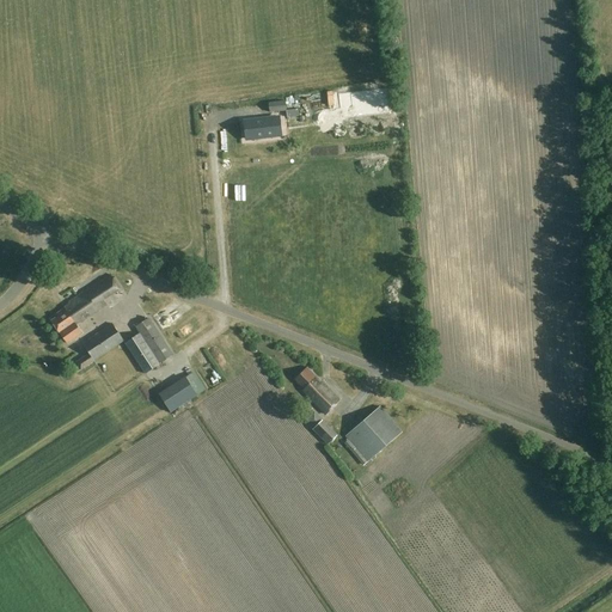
[(387,114),(385,90),(337,95),(340,120),(387,114)]
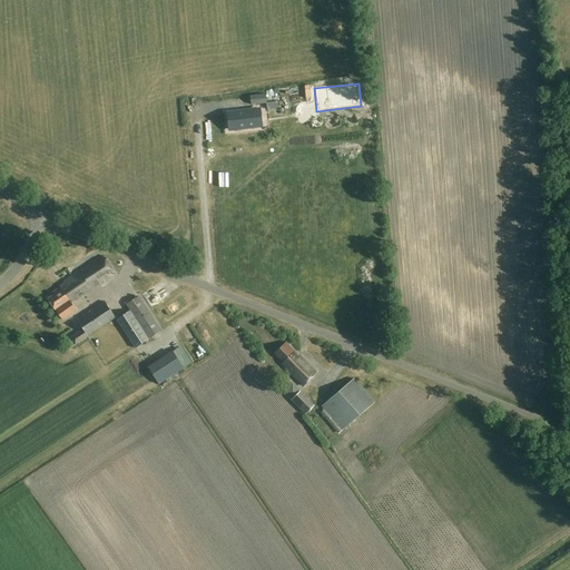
[(262,125),(261,110),(277,108),(277,101),(296,100),(295,88),(275,90),(276,92),(249,96),(252,110),(228,114),(229,129),(262,125)]
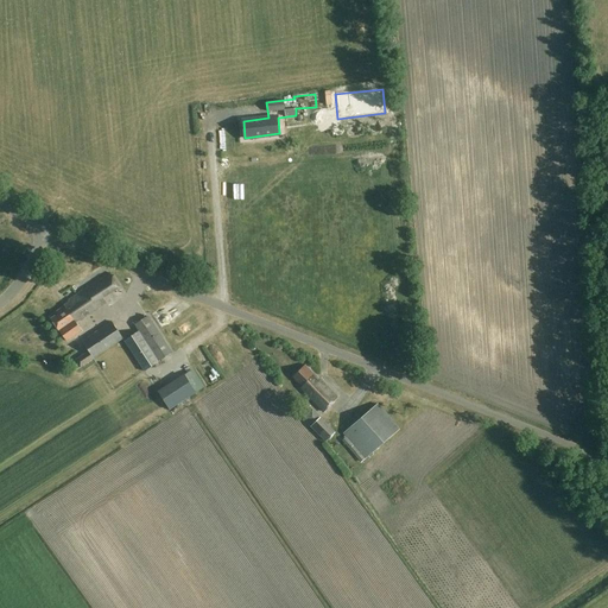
[(103,297),(119,287),(109,273),(84,289),(86,289),(68,301),(69,303),(64,305),(64,306),(56,312),(57,315),(51,318),(59,330),(68,341),(82,331),(76,322),(81,320),(107,303),(103,297)]
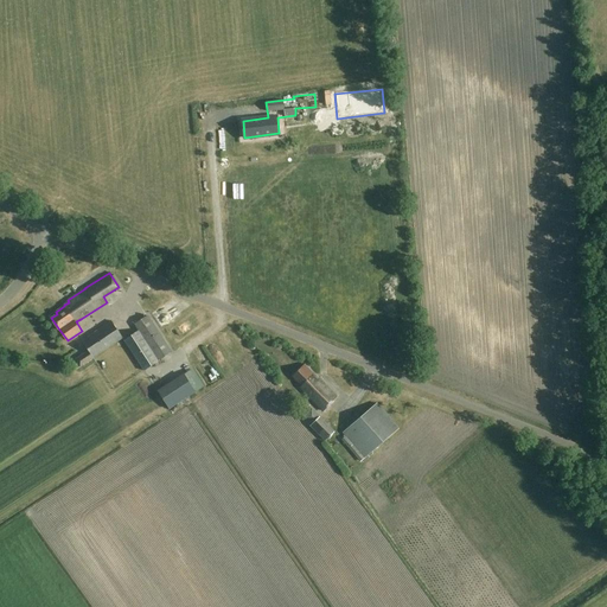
[(138,331),(125,339),(144,371),(173,351),(148,314),(134,325),(138,331)]
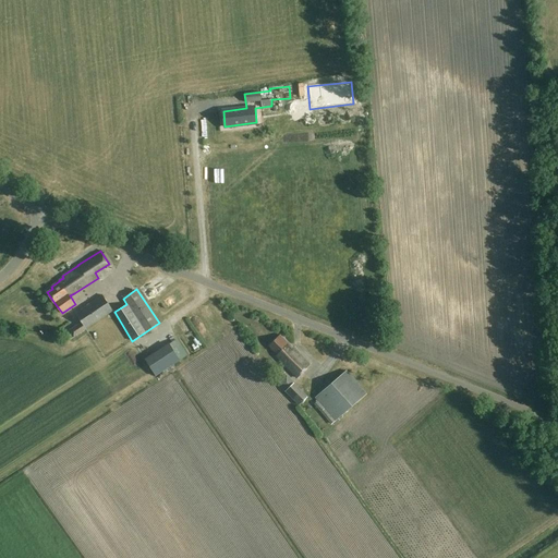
[(86,329),(113,311),(104,294),(75,313),(86,329)]
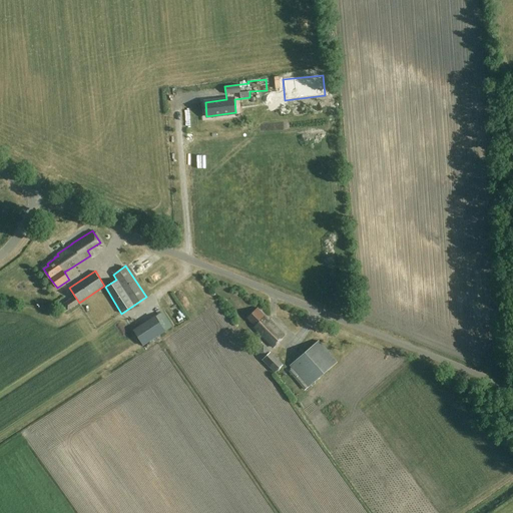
[(274,348),(286,336),(258,308),(247,318),(254,326),(253,327),(274,348)]
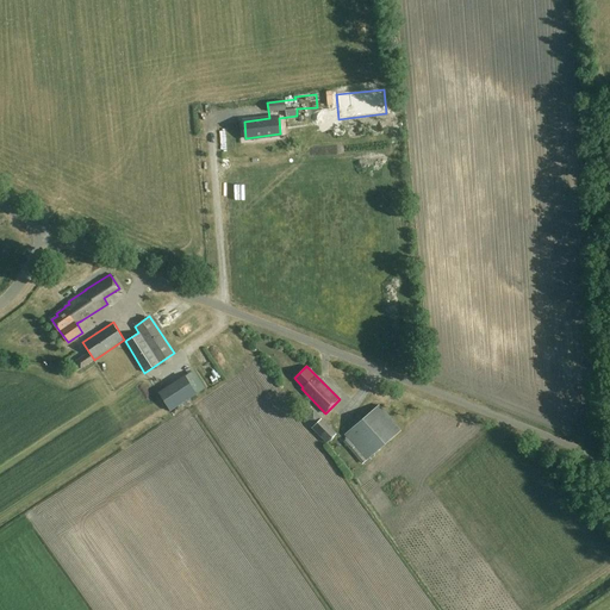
[(190,377),(163,394),(172,409),(199,391),(190,377)]
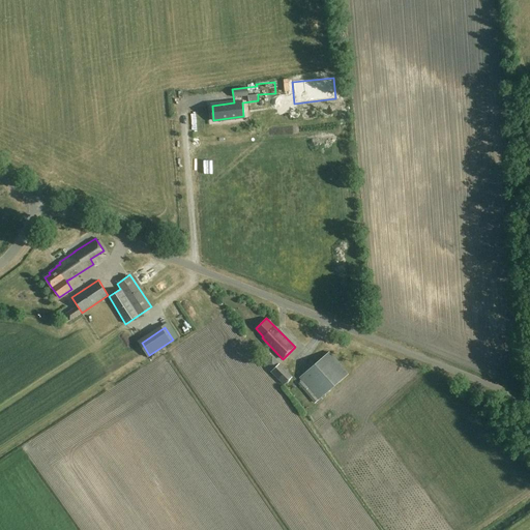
[(319,401),(350,374),(329,351),(299,378),(319,401)]
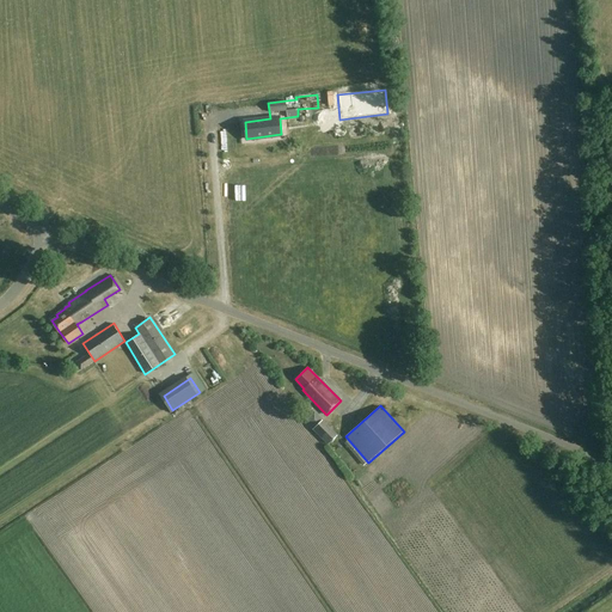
[(337,435),(323,420),(313,429),(328,445),(337,435)]
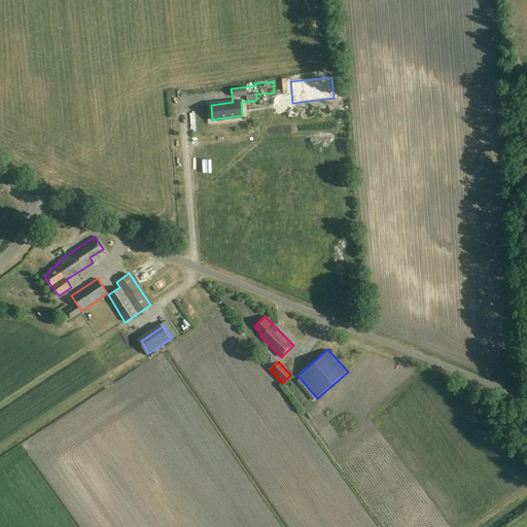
All buildings are outlined.
